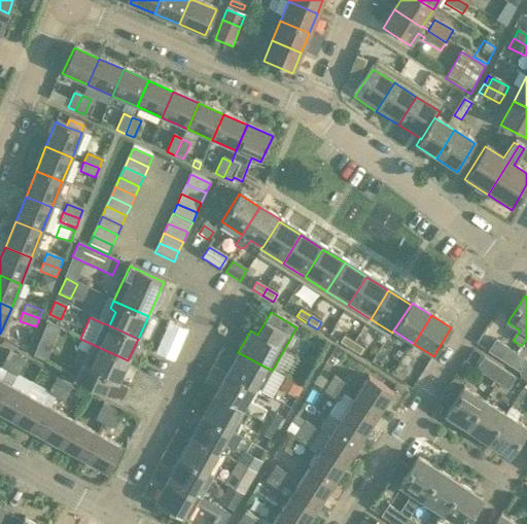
[(344,337),(340,344),(350,351),(355,344),(344,337)]
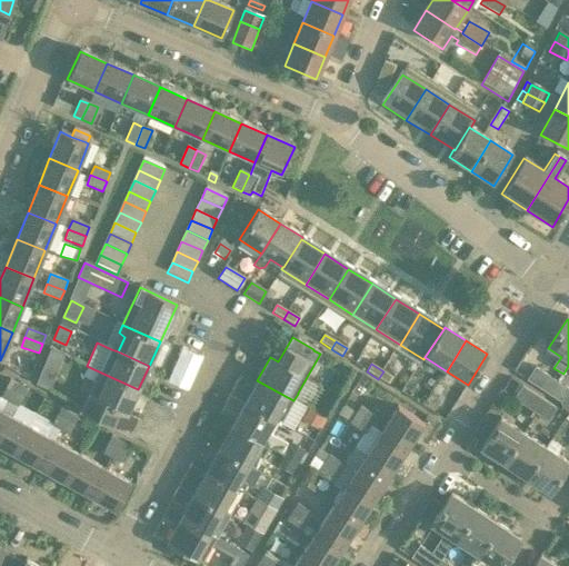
[(550,396),(558,384),(536,370),(528,381),(550,396)]
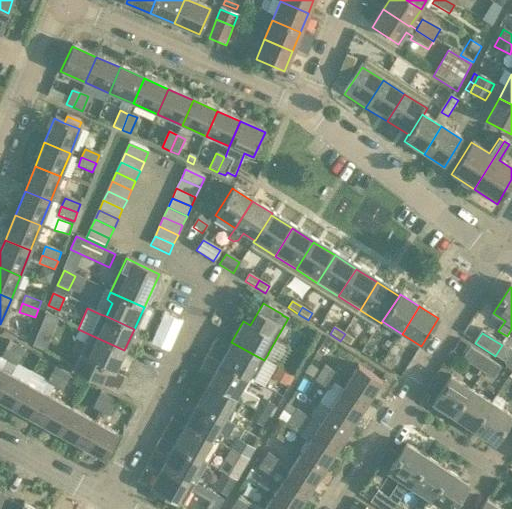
[(345,334),(340,341),(350,346),(354,340),(345,334)]
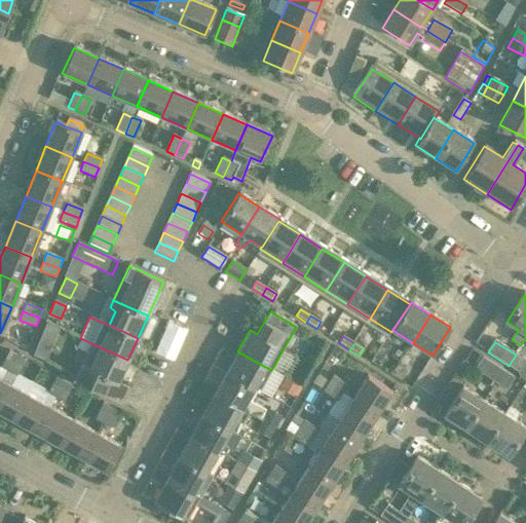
[(117,383),(127,360),(94,344),(89,351),(88,351),(75,379),(104,393),(110,379),(117,383)]
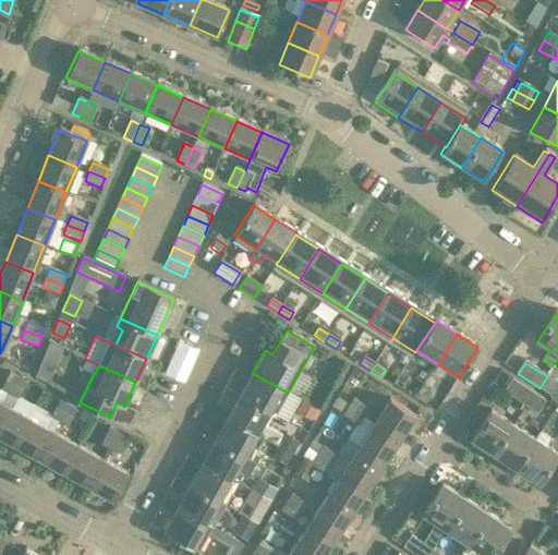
[(354,372),(346,386),(358,393),(366,379),(354,372)]
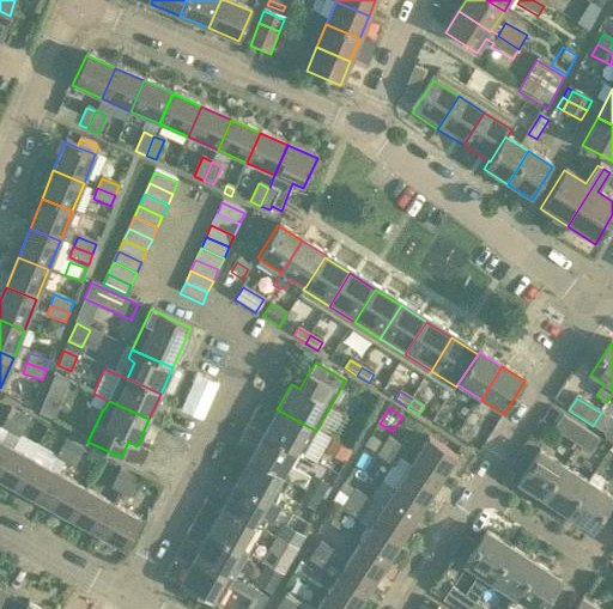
[(310,442),(316,431),(277,409),(262,434),(299,455),(299,456),(302,457),(310,442)]
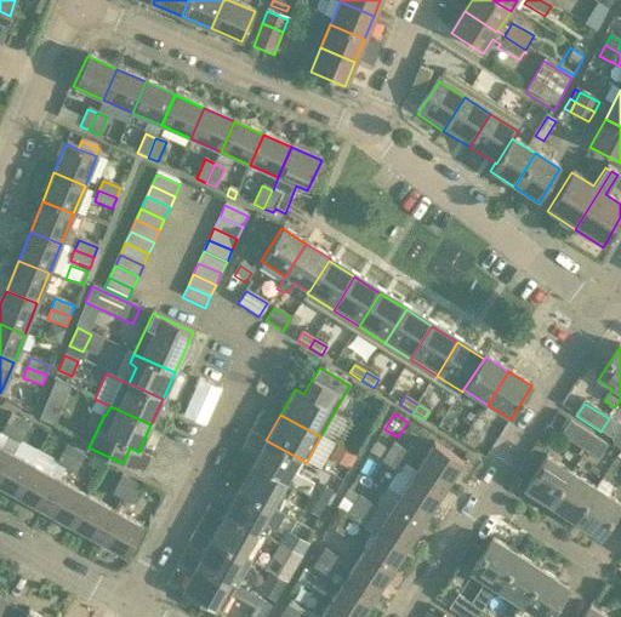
[(1,433),(11,438),(20,421),(11,416),(1,433)]
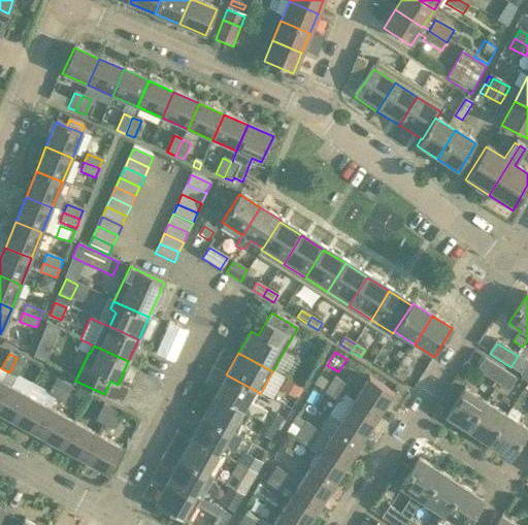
[(518,356),(510,367),(520,373),(527,363),(518,356)]
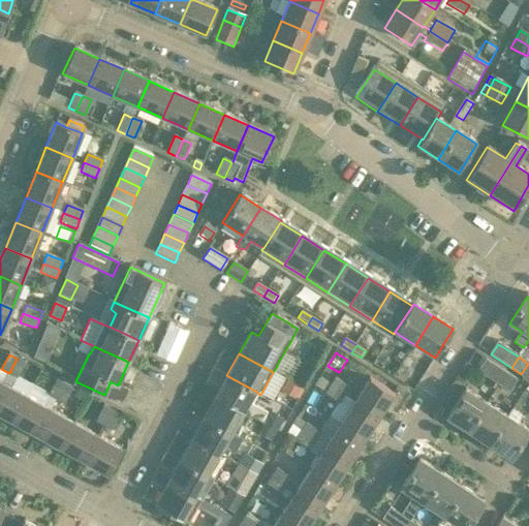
[(25,363),(17,359),(9,373),(17,377),(25,363)]
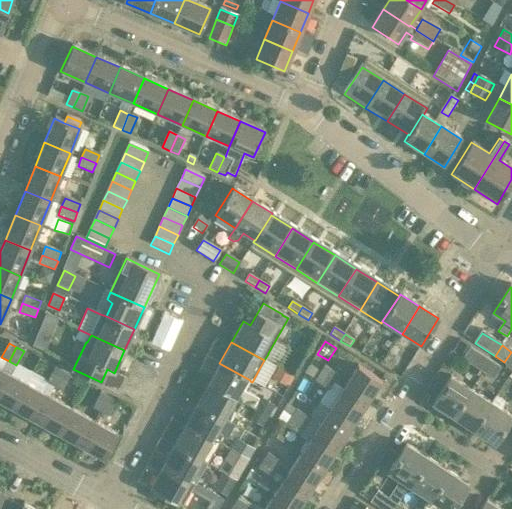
[(483,374),(490,363),(470,350),(463,361),(483,374)]
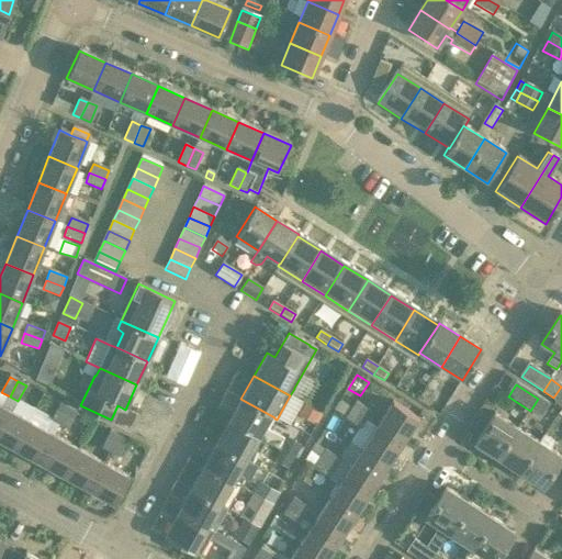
[(240,399),(228,422),(265,442),(265,440),(279,448),(283,439),(268,429),(274,418),(274,417),(240,399)]
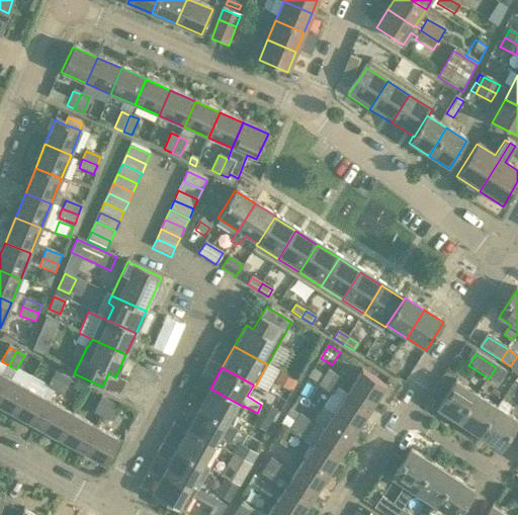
[(500,384),(506,373),(496,367),(489,378),(500,384)]
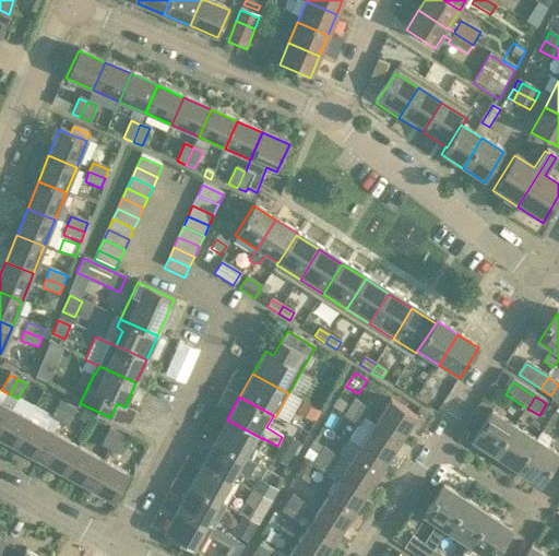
[(354,400),(348,407),(364,418),(369,411),(354,400)]
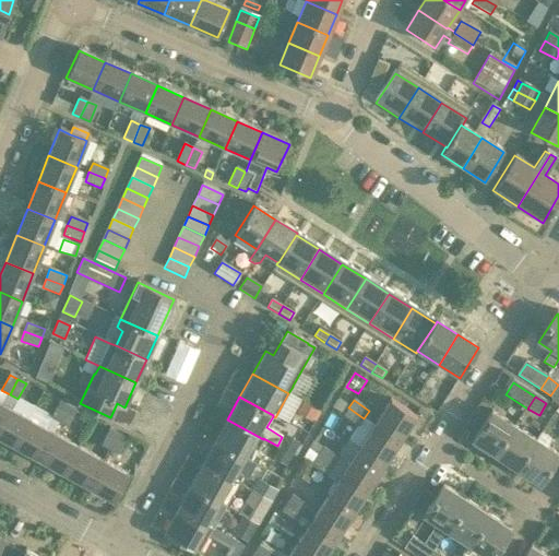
[(400,441),(415,417),(390,401),(375,425),(400,441)]
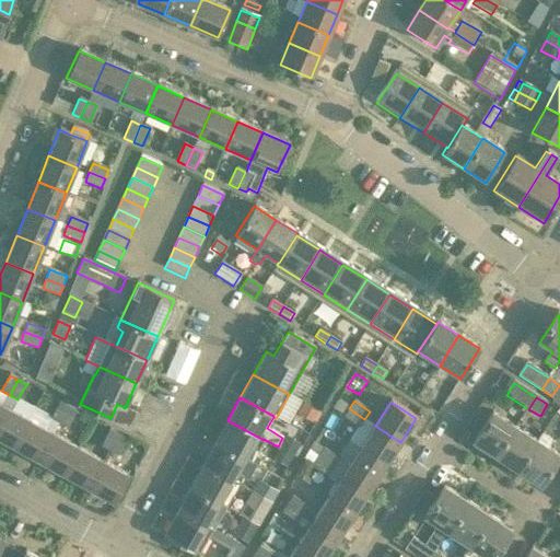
[(51,419),(59,424),(69,407),(60,403),(51,419)]
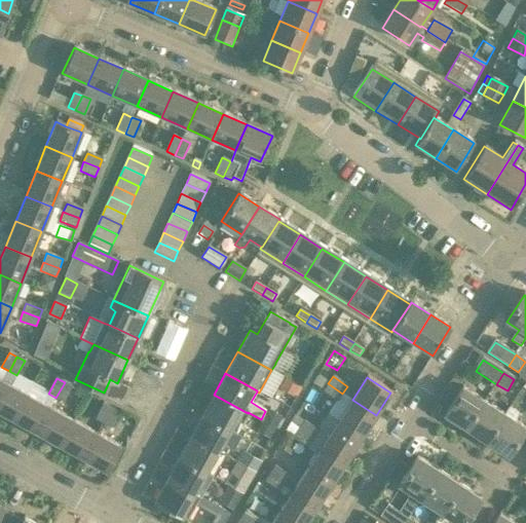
[(295,397),(301,386),(288,379),(283,390),(295,397)]
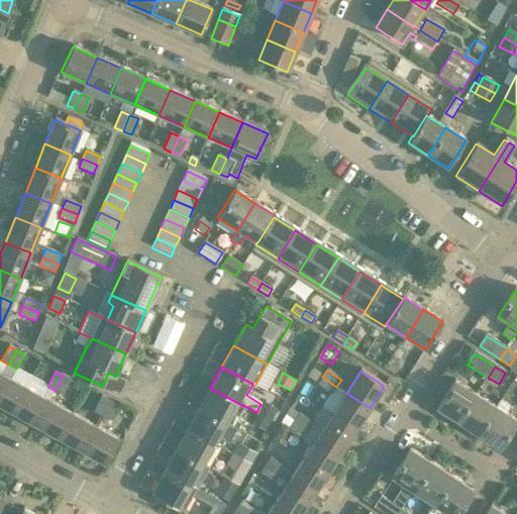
[(3,376),(0,380),(0,406),(12,413),(26,389),(3,376)]
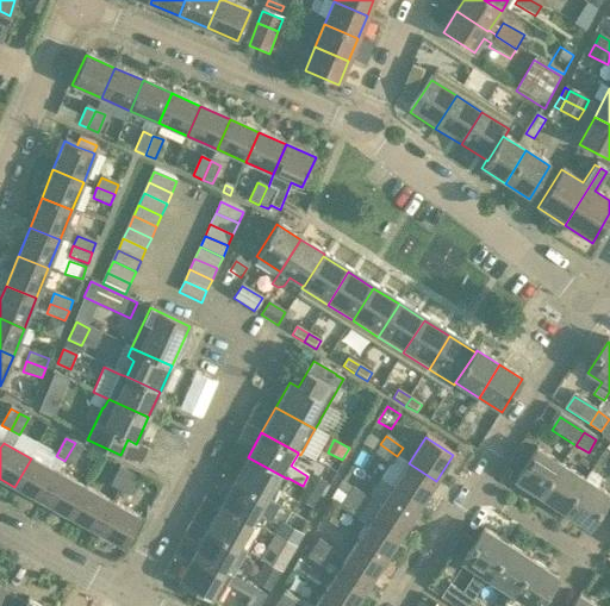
[(83,448),(75,443),(64,461),(74,466),(83,448)]
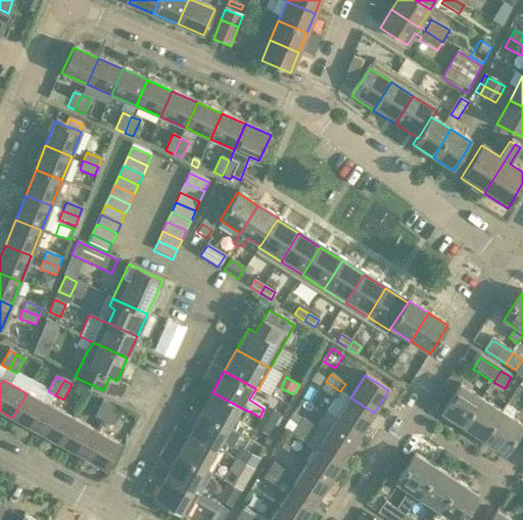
[(335,398),(340,391),(326,381),(321,389),(335,398)]
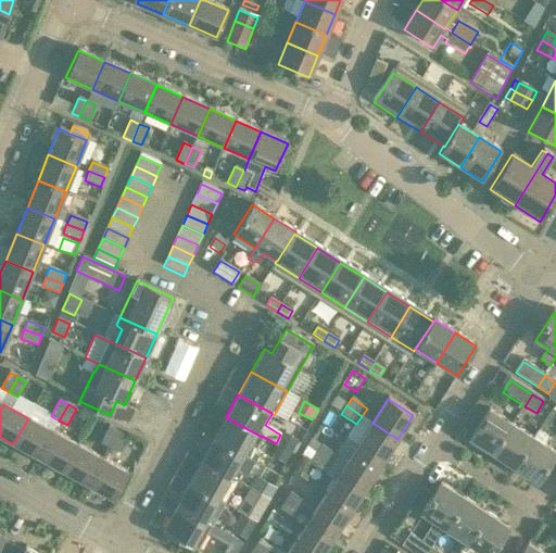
[(493,455),(512,426),(489,412),(470,440),(493,455)]
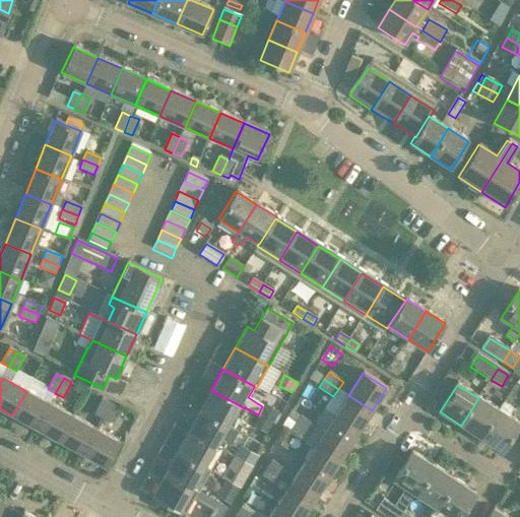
[(233,430),(245,408),(211,390),(199,410),(226,426),(226,427),(233,430)]
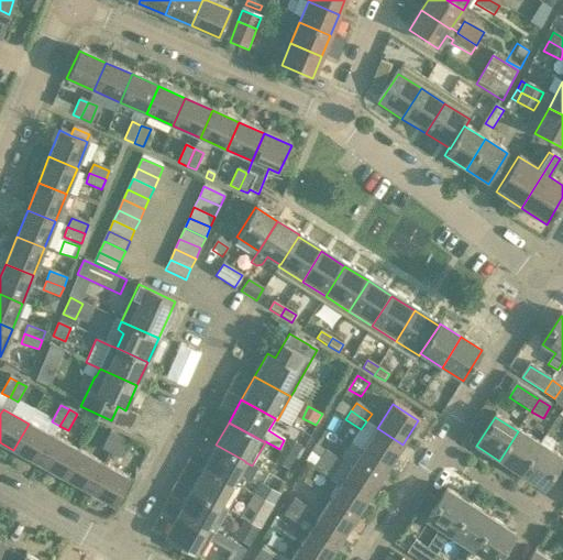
[(29,424),(13,450),(39,464),(54,438),(29,424)]
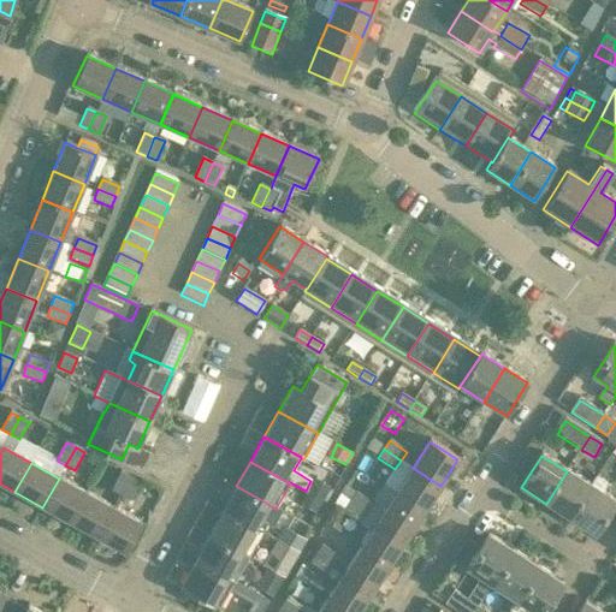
[(424,512),(440,486),(413,468),(396,494),(424,512)]
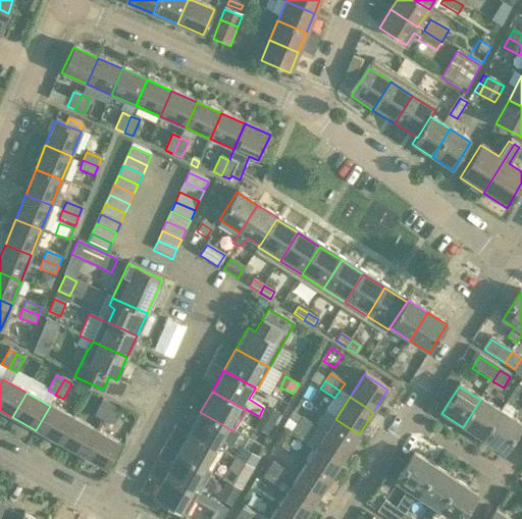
[(501,413),(480,400),(463,427),(483,440),(501,413)]
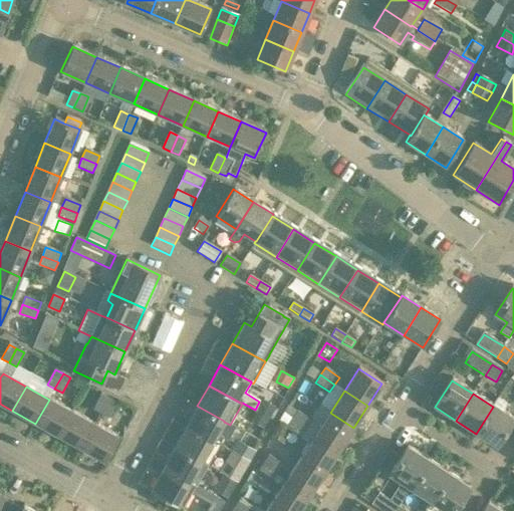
[(93,409),(100,413),(108,399),(101,395),(93,409)]
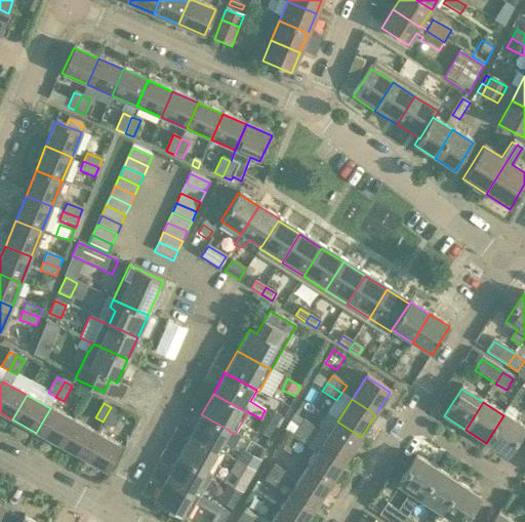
[(118,412),(111,407),(103,422),(111,426),(118,412)]
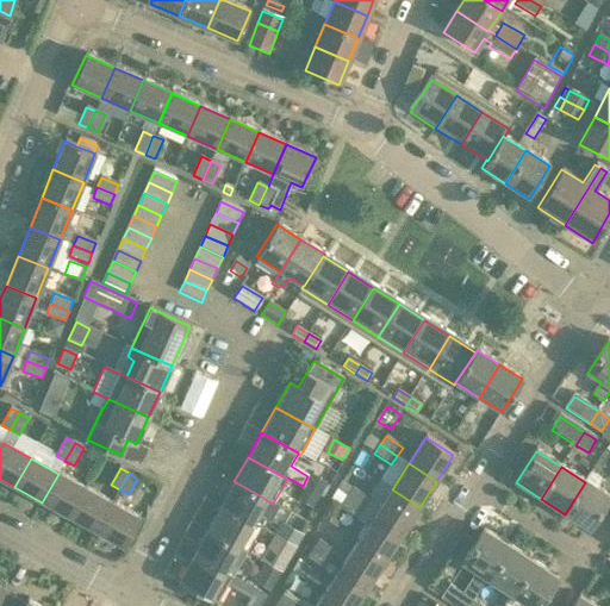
[(591,473),(585,482),(565,514),(589,530),(609,499),(596,489),(602,480),(591,473)]
